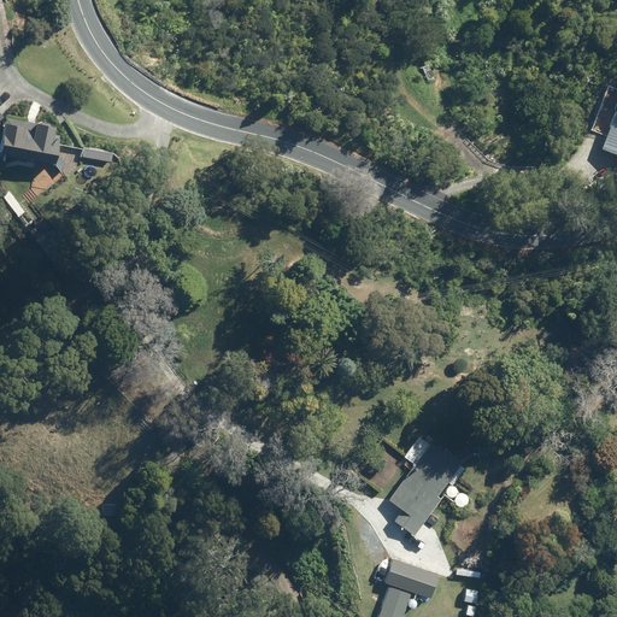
[(428,68),(419,70),(423,80),(432,76),(428,68)]
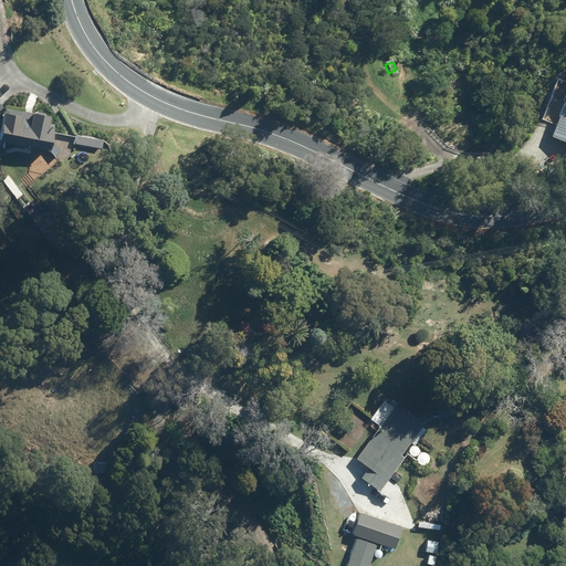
[(6,106),(0,136),(0,138),(51,149),(55,124),(50,123),(51,114),(33,111),(32,112),(6,106)]
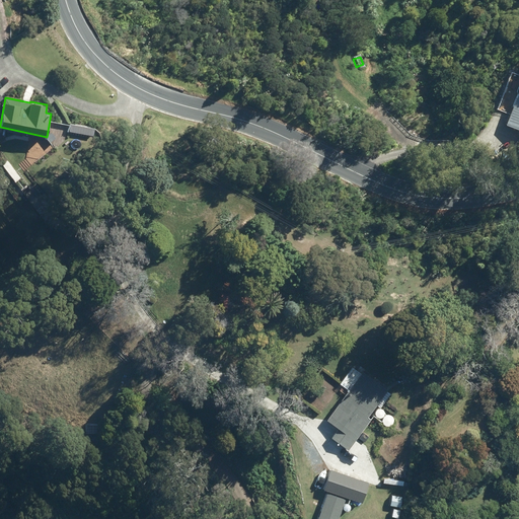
[(518,98),(508,128),(518,132),(518,98)]
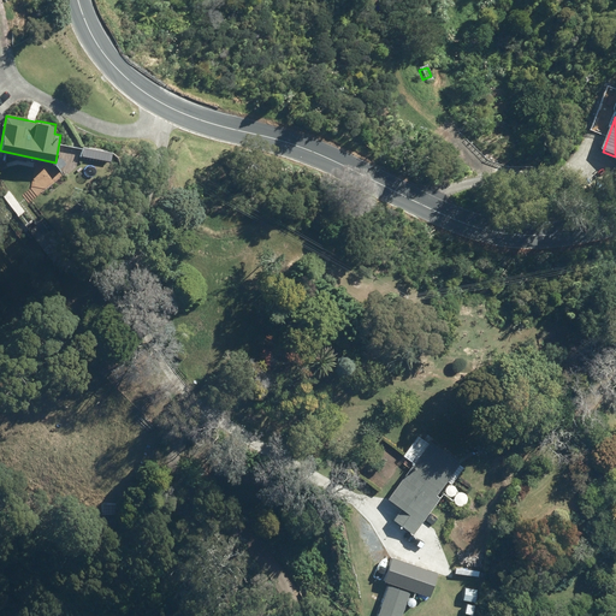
[(52,243),(45,249),(51,258),(58,252),(52,243)]
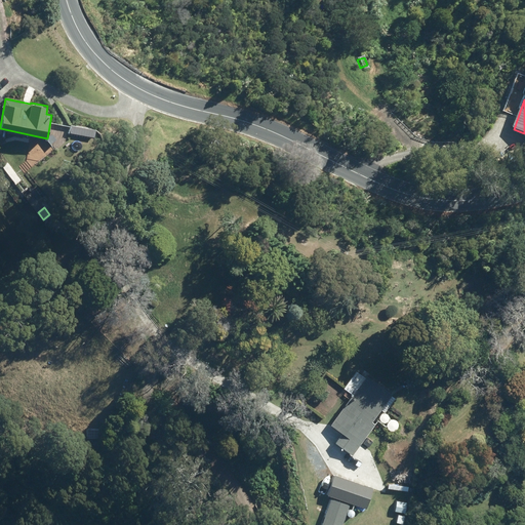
[(392,396),(393,395),(367,375),(366,378),(356,371),(344,388),(354,395),(331,425),(342,434),(335,443),(353,455),(375,425),(373,422),(381,410),(386,413),(396,399),(392,396)]
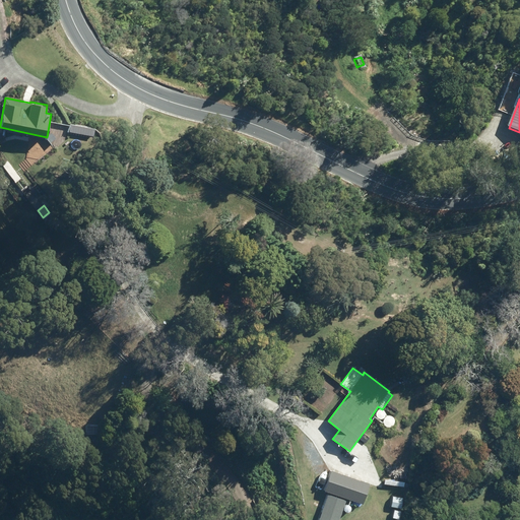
[(328,494),(318,519),(339,519),(347,501),(328,494)]
